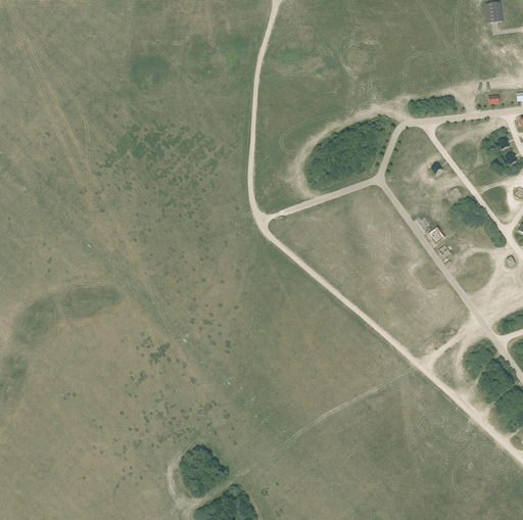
[(503,19),(501,0),(484,2),(487,21),(503,19)]
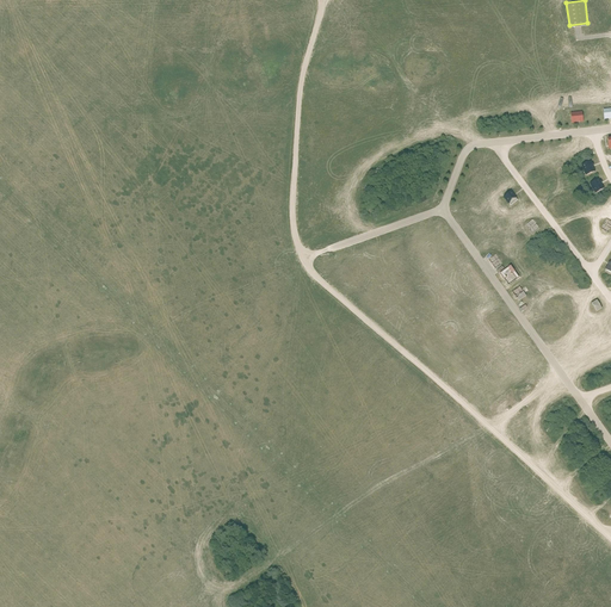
[(582,118),(582,109),(571,110),(572,119),(582,118)]
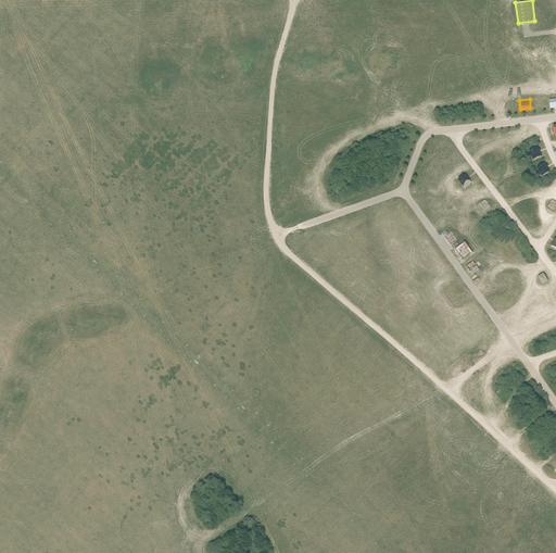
[(542,153),(538,143),(529,147),(533,156),(542,153)]
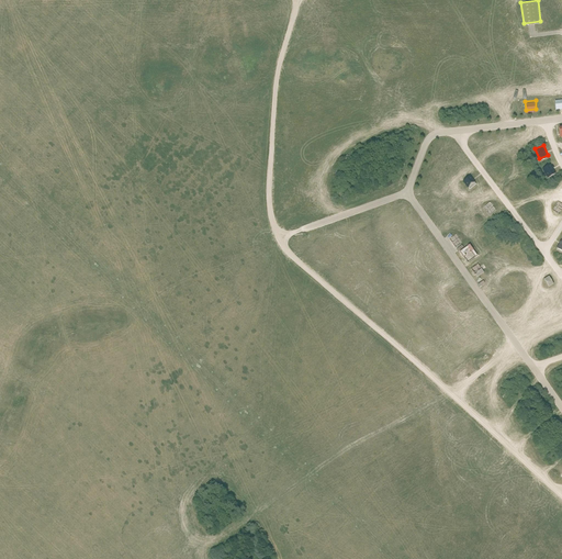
[(555,170),(550,161),(542,166),(548,176),(555,170)]
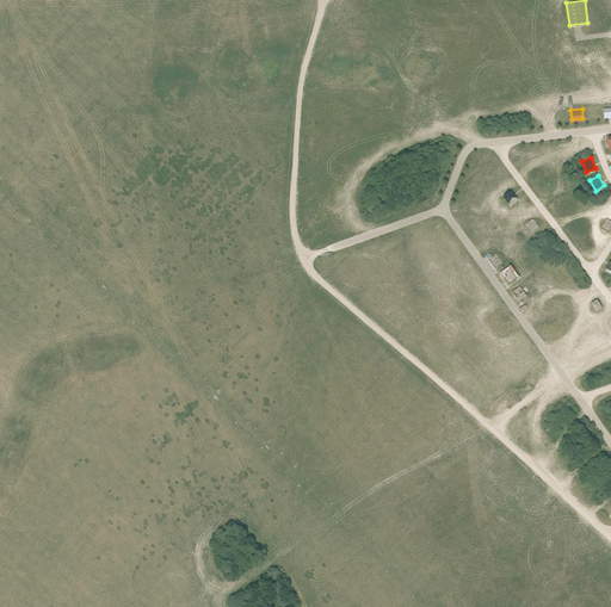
[(518,197),(511,187),(504,192),(511,202),(518,197)]
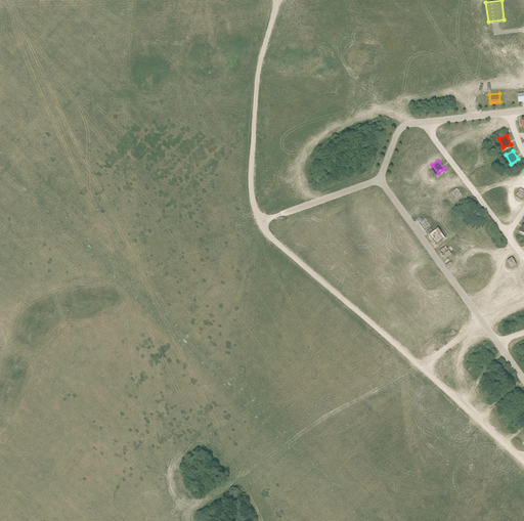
[(459,185),(452,189),(456,197),(463,193),(459,185)]
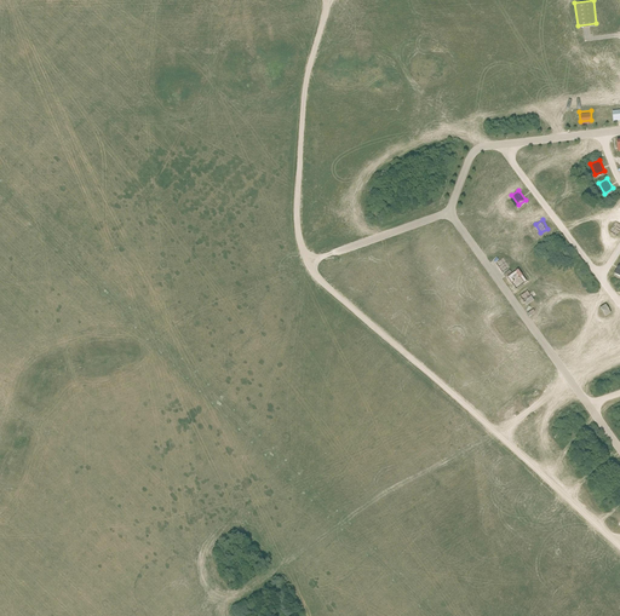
[(520,293),(526,303),(533,298),(527,288),(520,293)]
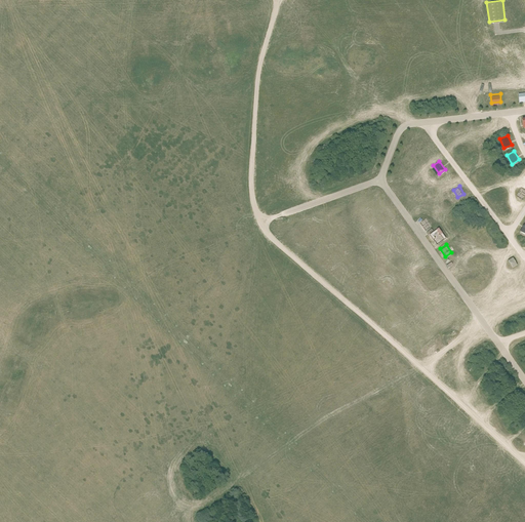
[(513,265),(517,263),(513,255),(509,257),(513,265)]
